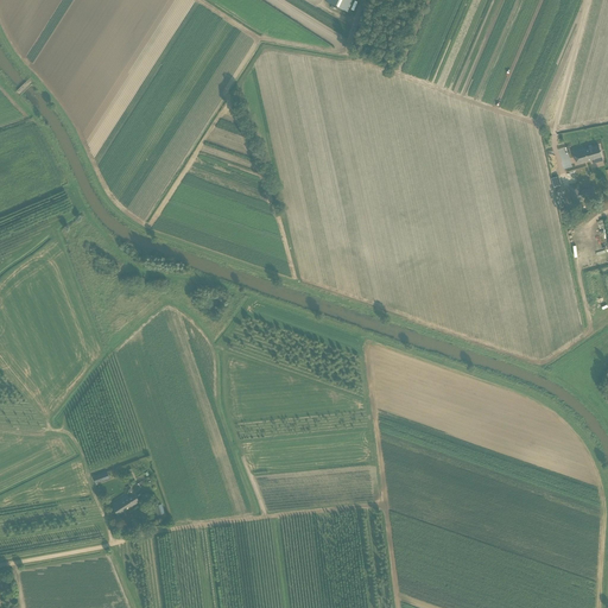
[(327,0),(327,1),(348,11),(353,0),(327,0)]
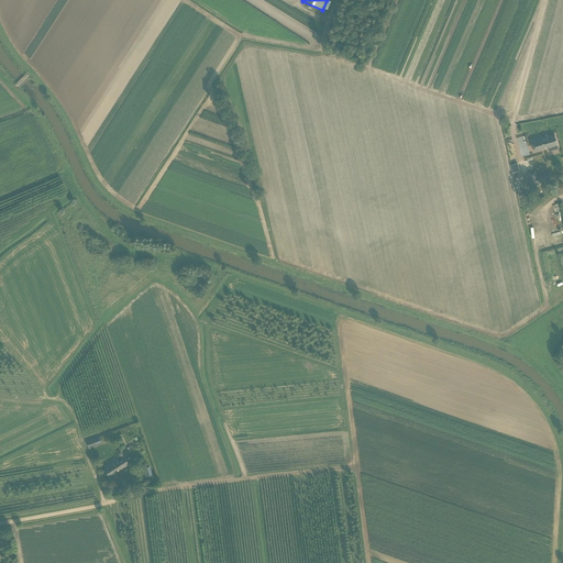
[(558,139),(556,139),(555,135),(542,139),(541,138),(531,141),(534,152),(558,145),(556,141),(558,141),(558,139)]
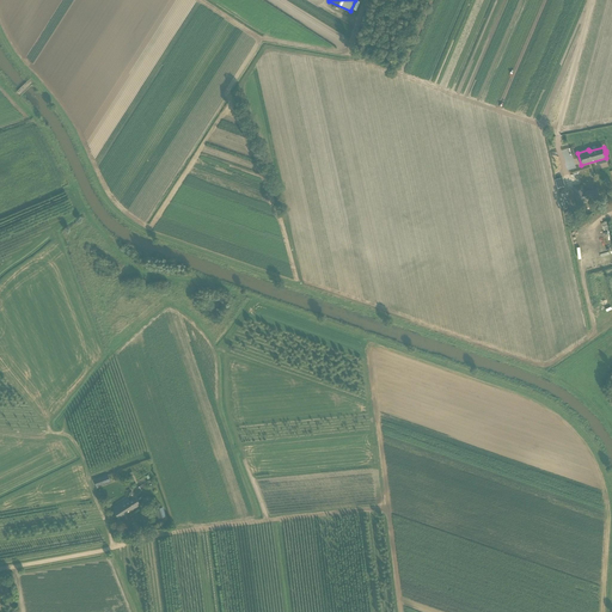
[(574,191),(570,193),(576,209),(585,207),(585,204),(598,201),(595,193),(582,197),(580,190),(577,190),(579,193),(575,193),(574,191)]
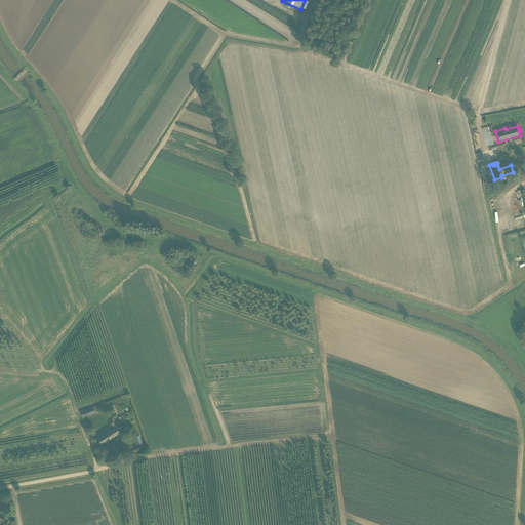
[(80,411),(82,417),(94,413),(92,407),(80,411)]
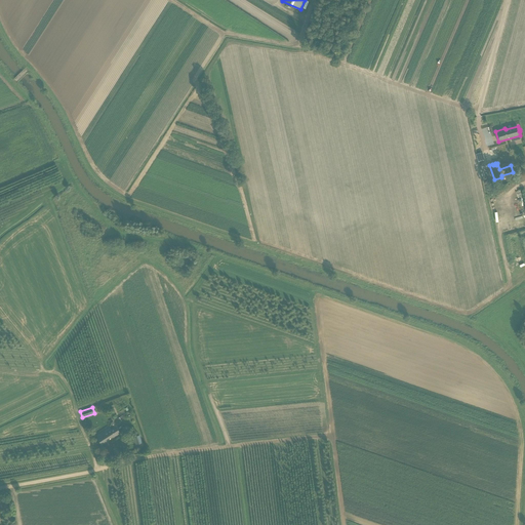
[(120,433),(117,429),(113,421),(111,423),(114,428),(111,430),(110,428),(96,436),(97,438),(97,439),(102,445),(120,433)]
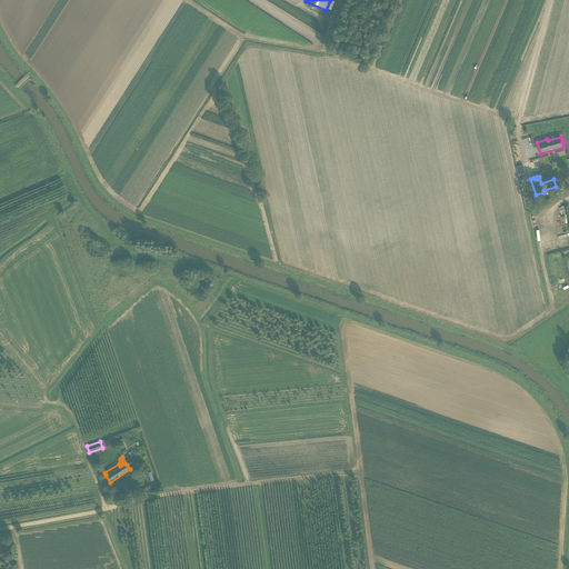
[(151,471),(143,473),(147,482),(153,480),(151,471)]
